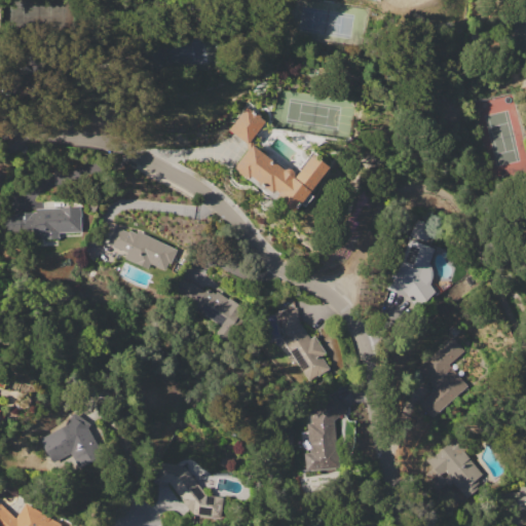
[(252,137),(253,146),(284,170),(285,168),(287,168),(289,168),(292,170),(293,172),(294,174),(294,176),(293,178),(294,178),(312,155),(328,167),(308,193),(311,196),(304,205),(300,202),(293,213),(275,198),(278,193),(274,190),(271,193),(250,177),(248,180),(233,168),(247,153),(246,143),(228,129),(246,106),(251,111),(252,109),(260,115),(259,117),(264,120),(252,137)]
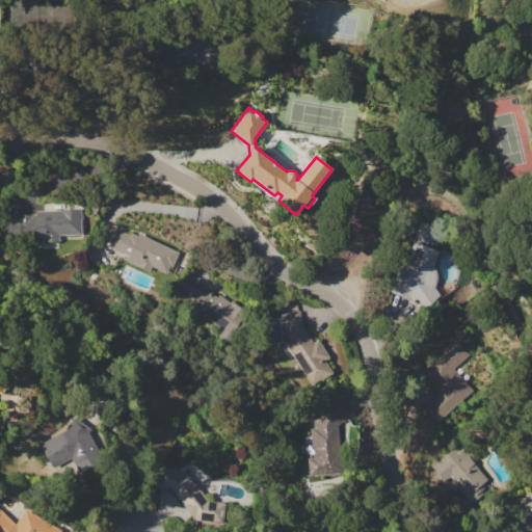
[(36,211),(60,211),(60,210),(80,209),(81,235),(58,235),(59,242),(32,242),(32,234),(4,234),(4,217),(18,217),(17,214),(36,214),(36,211)]
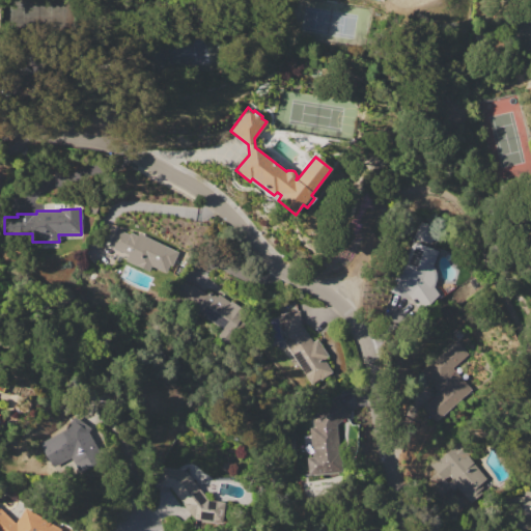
[(138,233),(176,251),(166,273),(151,266),(148,272),(132,263),(134,259),(120,253),(121,252),(108,246),(116,229),(130,235),(131,232),(137,235),(138,233)]
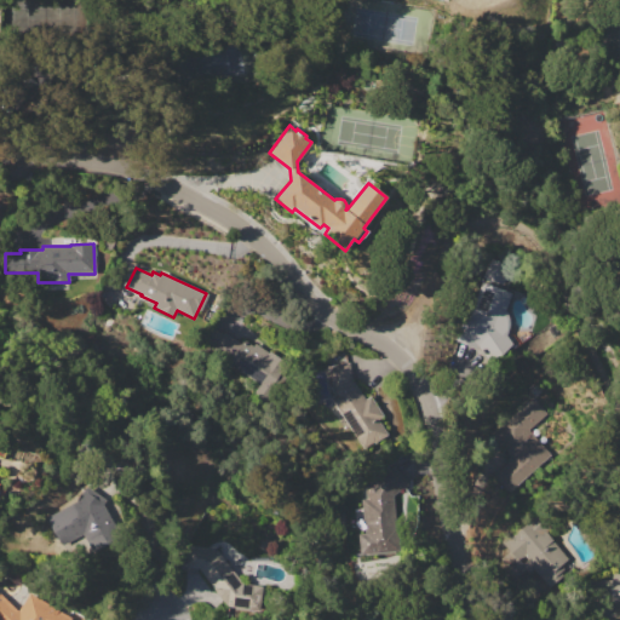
[(483,282),(511,293),(505,310),(509,316),(509,321),(509,327),(506,336),(512,346),(507,351),(495,351),(494,355),(454,340),(464,316),(469,319),(483,282)]
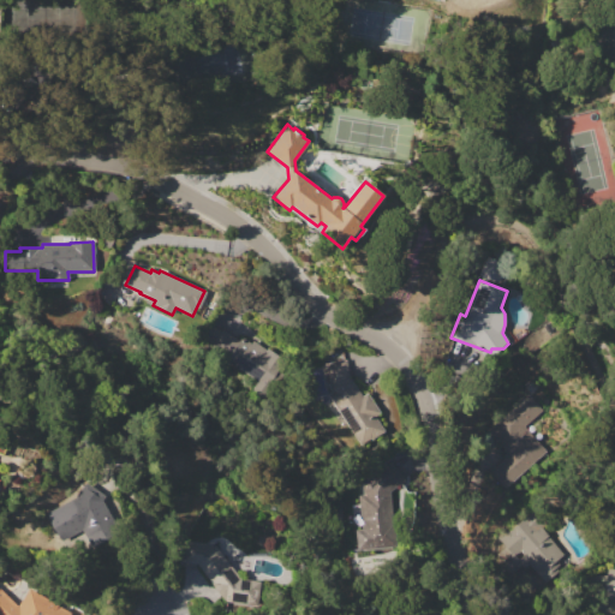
[(222,329),(239,341),(242,336),(251,342),(254,340),(267,350),(268,348),(287,363),(261,399),(250,390),(257,381),(237,366),(236,369),(222,359),(227,353),(214,342),(222,329)]
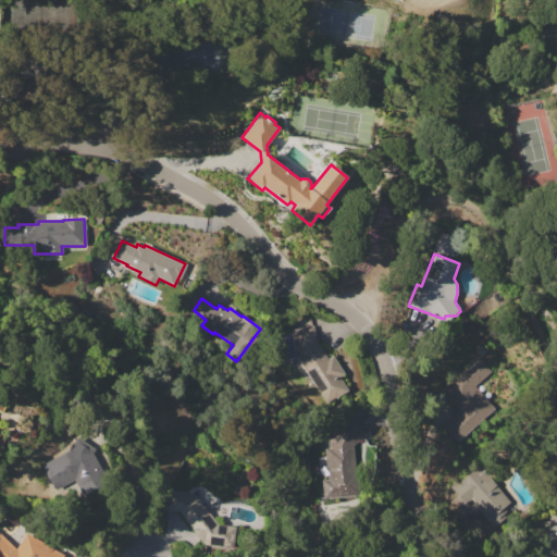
[(419,323),(433,332),(440,323),(415,307),(403,327),(411,334),(419,323)]
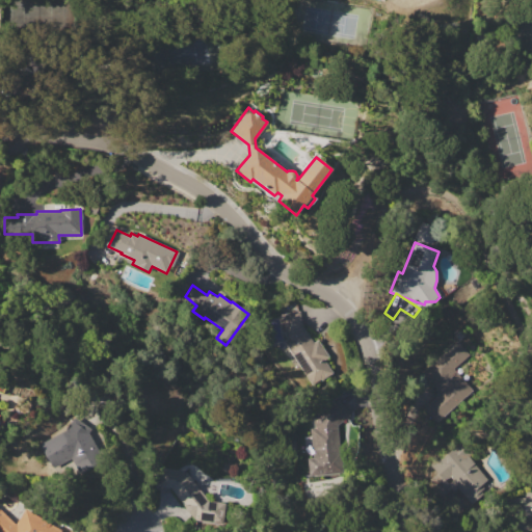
[(301,325),(313,343),(317,340),(328,357),(324,360),(333,373),(320,380),(311,386),(284,342),(287,339),(284,333),(281,315),(299,312),(301,325)]
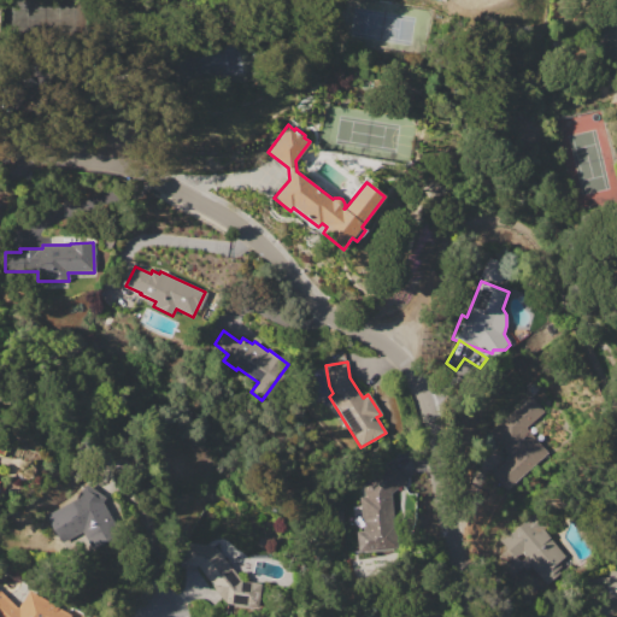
[(530,397),(544,412),(526,428),(547,453),(506,489),(492,472),(510,456),(491,433),(530,397)]
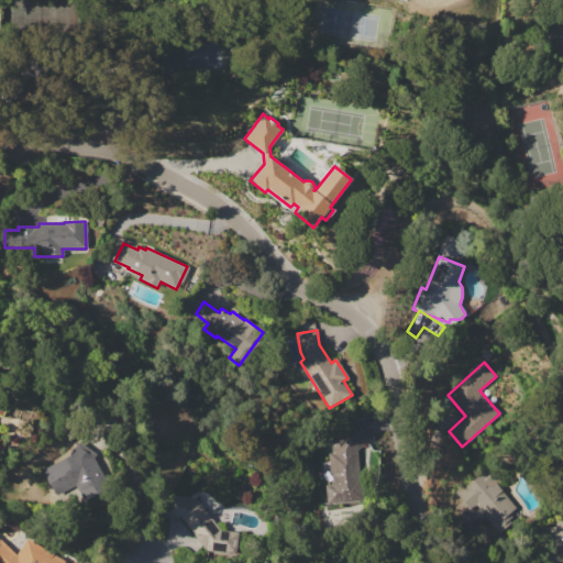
[(356,451),(362,499),(333,503),(328,453),(331,453),(330,445),(359,424),(371,440),(356,451)]
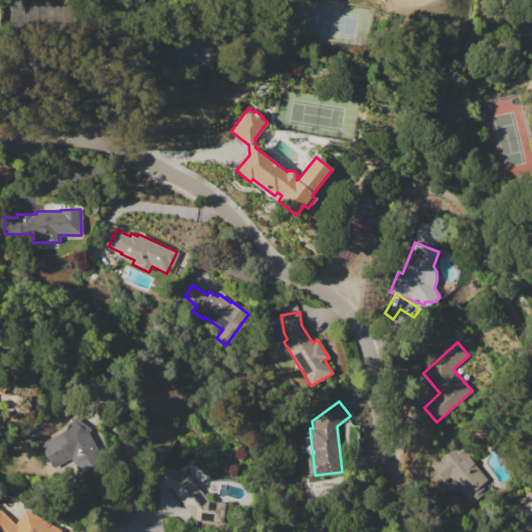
[(90,429),(88,432),(102,459),(78,472),(70,456),(52,466),(40,444),(65,430),(74,418),(90,429)]
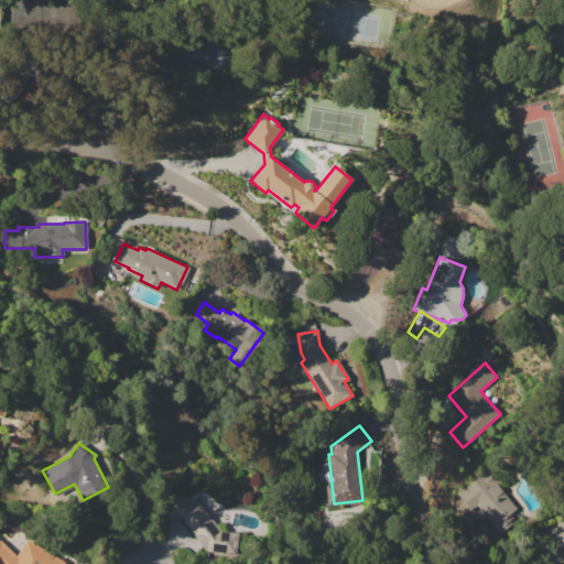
[(499,533),(476,507),(470,511),(457,495),(490,467),(499,478),(495,481),(522,514),(499,533)]
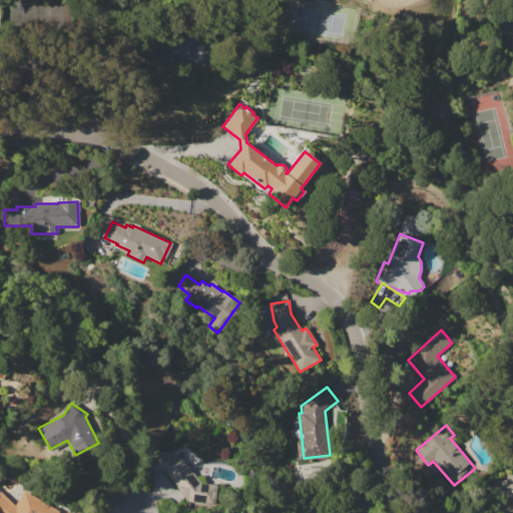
[(200,483),(216,485),(214,504),(187,501),(180,495),(176,486),(165,471),(150,469),(153,451),(179,455),(200,483)]
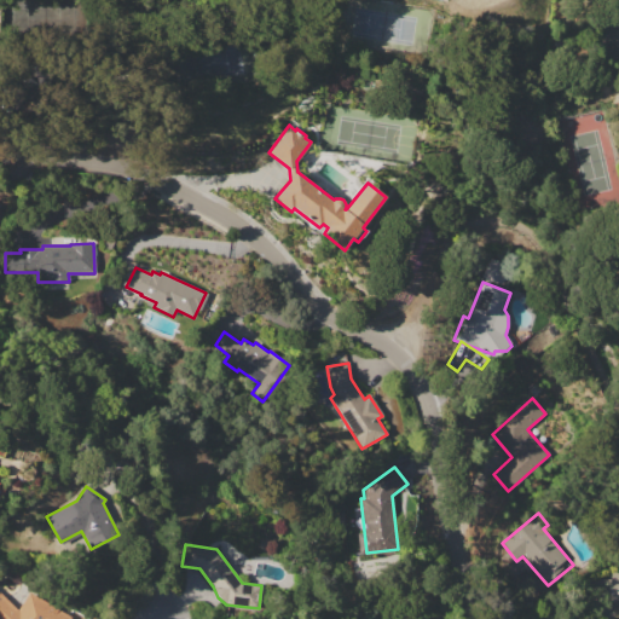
[(618,571),(611,571),(608,608),(618,609),(618,600),(618,571)]
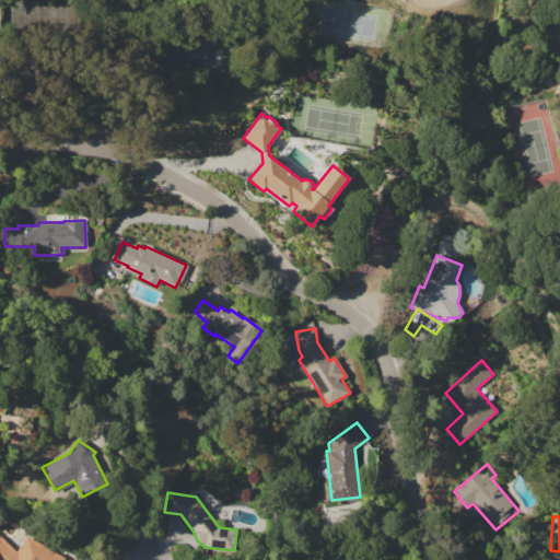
[(26,535),(63,557),(61,559),(0,559),(0,536),(1,535),(16,551),(26,535)]
